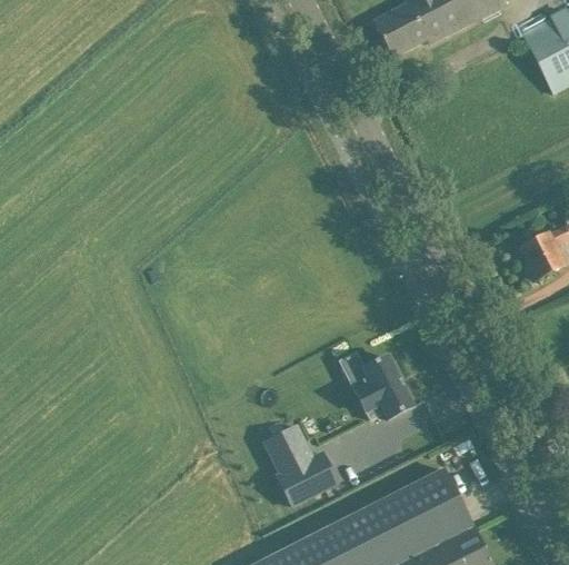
[(405,0),(406,1),(373,19),(392,55),(427,36),(429,40),(506,0),(405,0)]
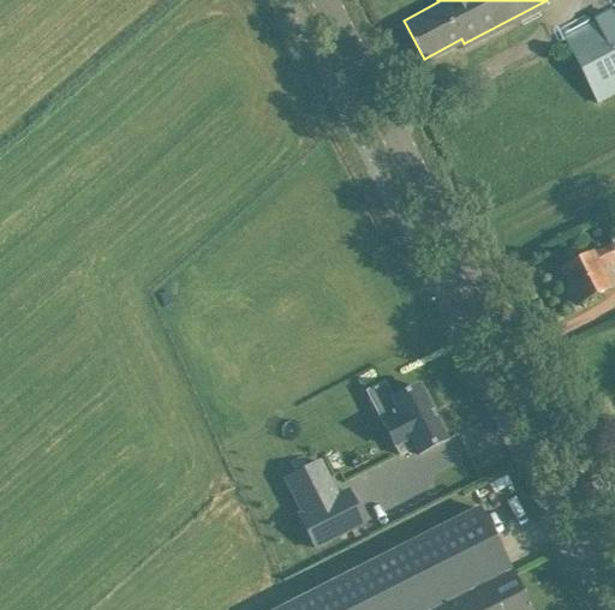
[(614,6),(585,23),(565,34),(597,99),(614,89),(614,6)]
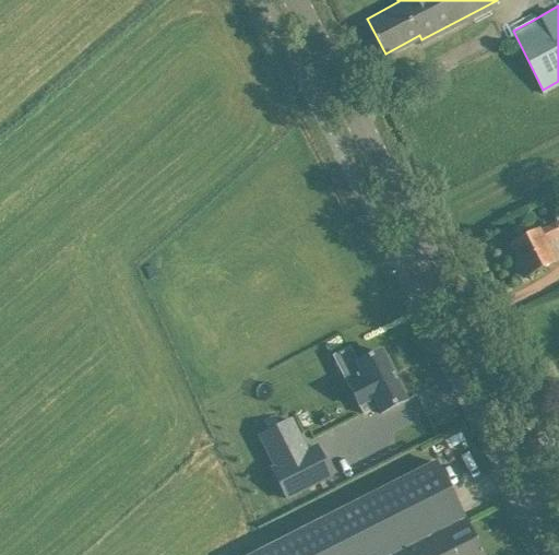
[(538,226),(530,231),(510,241),(526,272),(555,258),(545,239),(558,232),(558,216),(539,227),(538,226)]
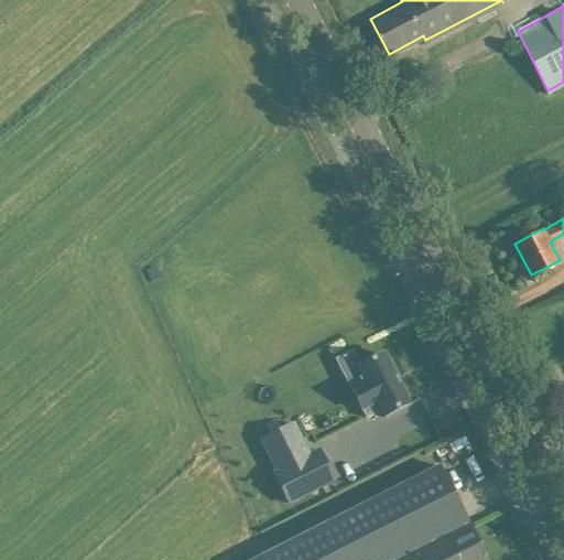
[(353,390),(368,420),(384,412),(409,400),(393,369),(368,381),(369,381),(353,390)]
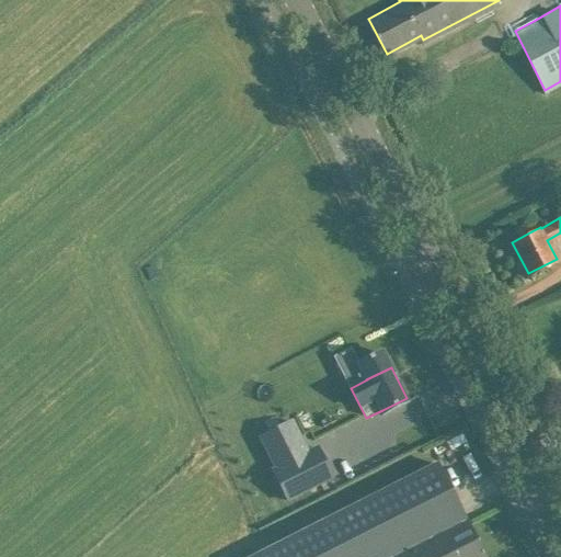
[(292,416),(259,433),(275,464),(271,467),(286,498),(333,474),(318,443),(308,447),(292,416)]
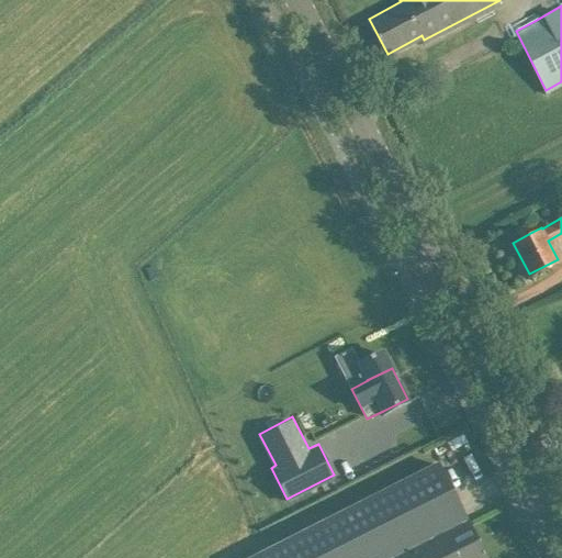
[(486,557),(438,461),(245,557),(486,557)]
